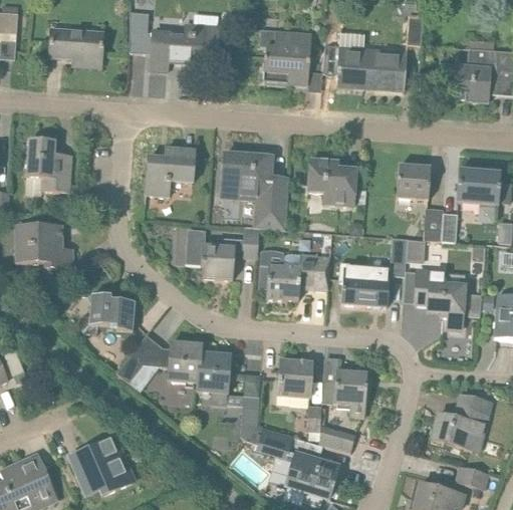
[(0,58),(16,59),(19,13),(19,5),(3,4),(2,12),(0,11),(0,58)]
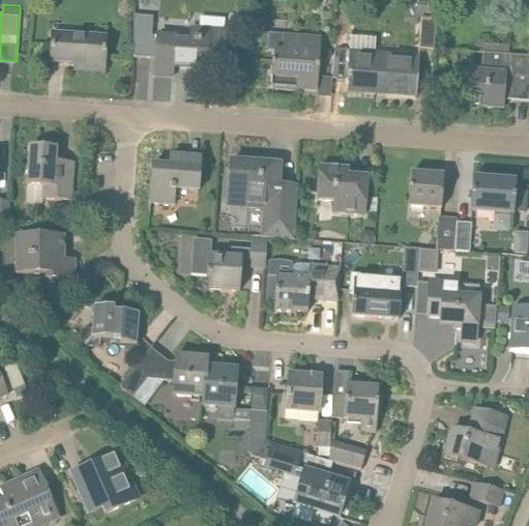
[(136,12),(134,54),(150,55),(153,13),(136,12)]
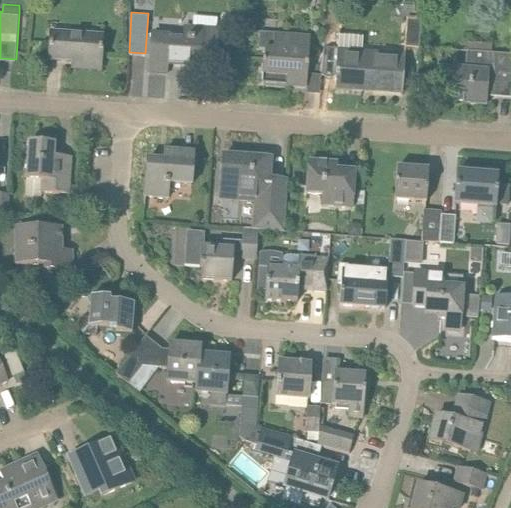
[(417,45),(419,16),(407,15),(405,44),(417,45)]
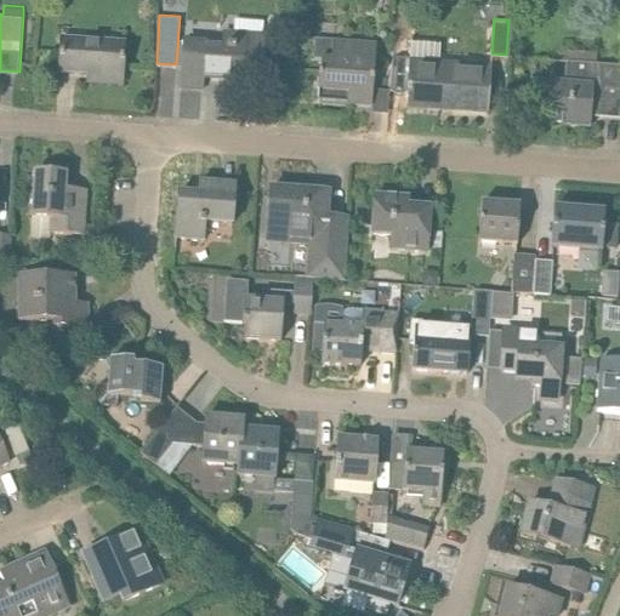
[(183,36),(181,84),(203,86),(204,73),(262,78),(266,30),(223,27),(222,41),(206,40),(206,38),(183,36)]
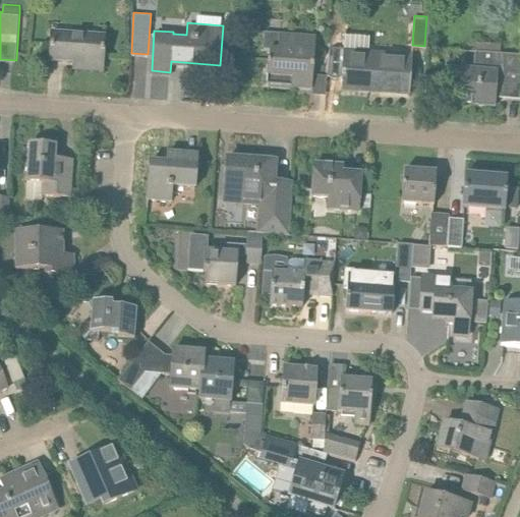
[(105,31),(53,27),(51,58),(74,59),(74,65),(103,67),(105,31)]
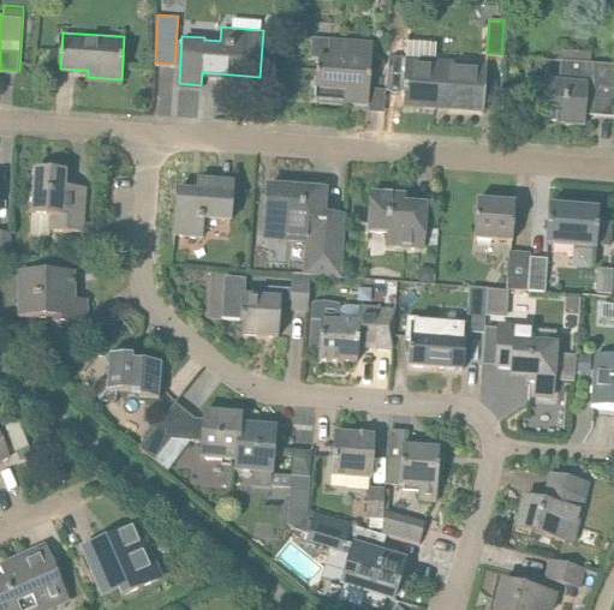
[(310,54),(317,54),(315,84),(346,87),(346,101),(369,102),(374,39),(329,36),(329,35),(311,35),(310,54)]
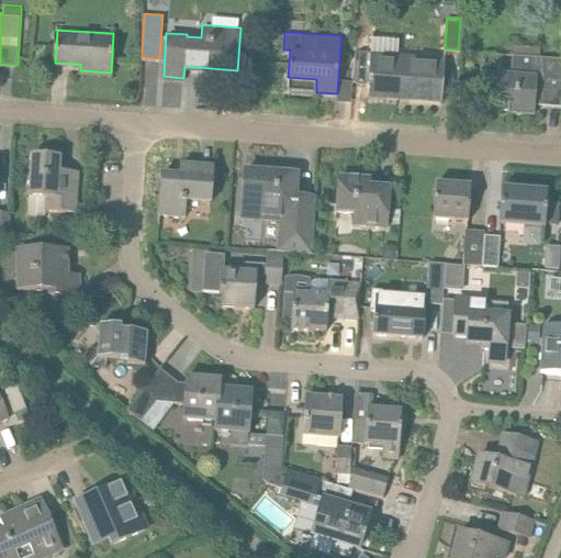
[(358,47),(370,47),(370,37),(359,37),(358,47)]
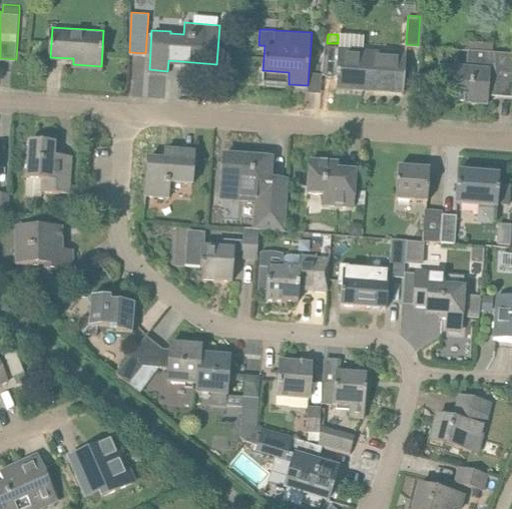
[(469,38),(468,51),(467,64),(438,62),(437,79),(454,80),(453,99),(489,102),(490,89),(497,90),(497,92),(511,94),(511,54),(493,53),(494,40),(469,38)]
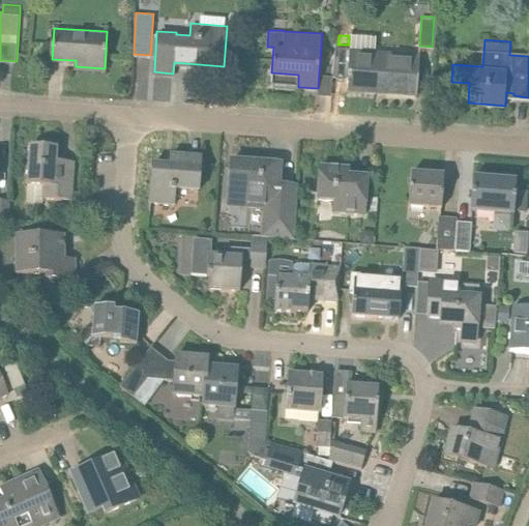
[(352,47),(349,87),(377,90),(377,87),(418,90),(420,52),(352,47)]
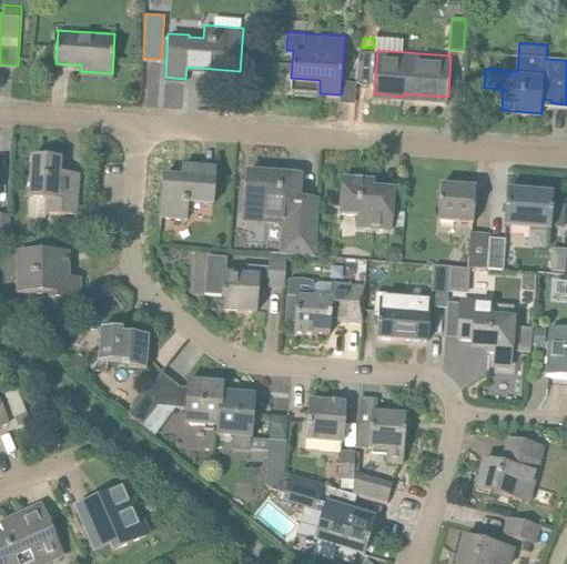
[(44,210),(78,211),(80,170),(61,169),(61,154),(33,153),(30,195),(46,197),(44,210)]
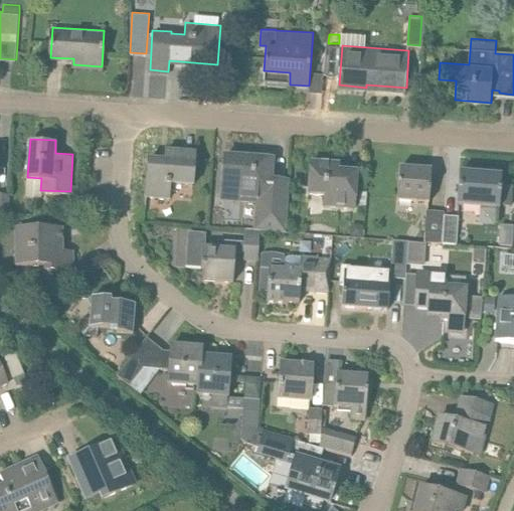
[(149,157),(146,193),(170,195),(171,182),(193,184),(196,150),(166,148),(165,158),(149,157)]
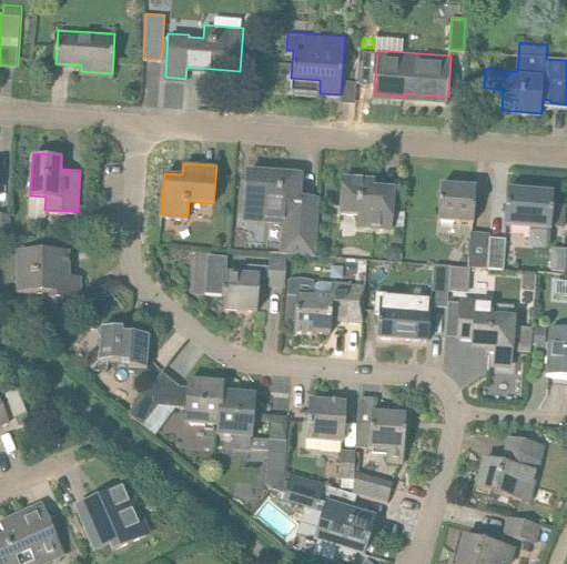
[(303,172),(296,172),(250,168),(246,217),(284,220),(282,251),(316,253),(321,195),(301,194),(303,172)]
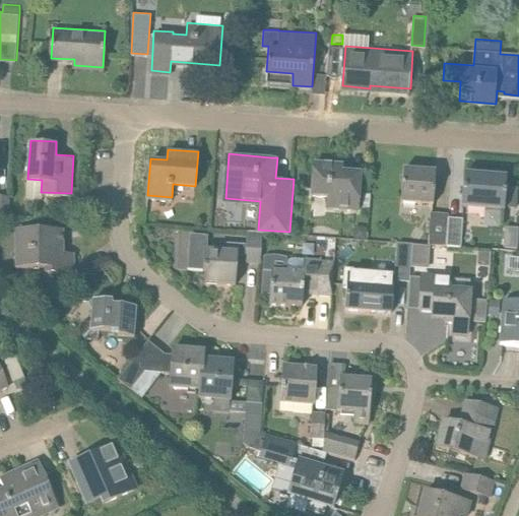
[(359,209),(362,171),(342,170),(343,163),(315,160),(313,195),(327,196),(326,207),(359,209)]
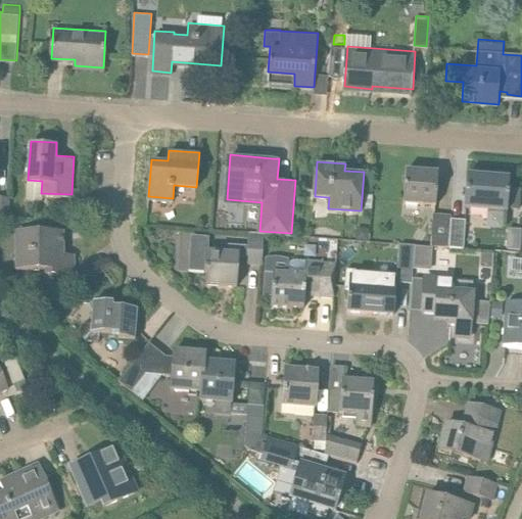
[(436,204),(439,170),(407,168),(404,201),(436,204)]
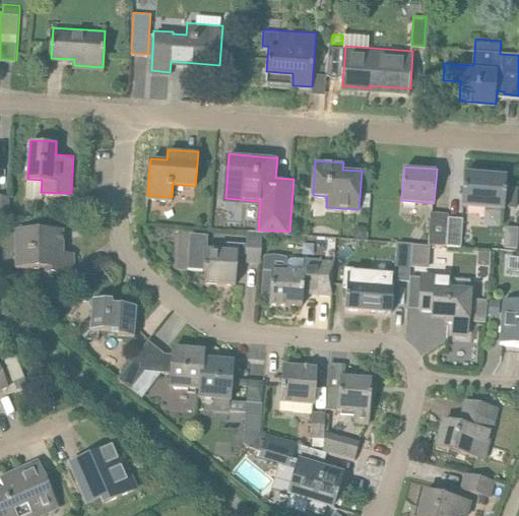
[(508,174),(465,171),(462,205),(505,209),(508,174)]
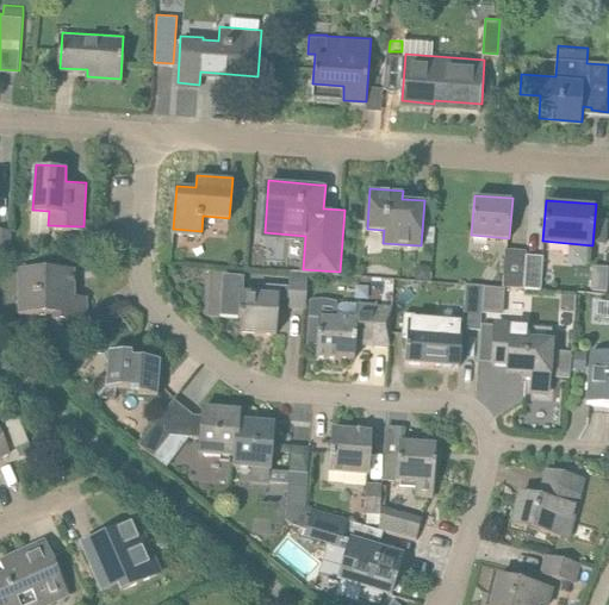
[(0,253),(10,254),(12,228),(0,226),(0,253)]
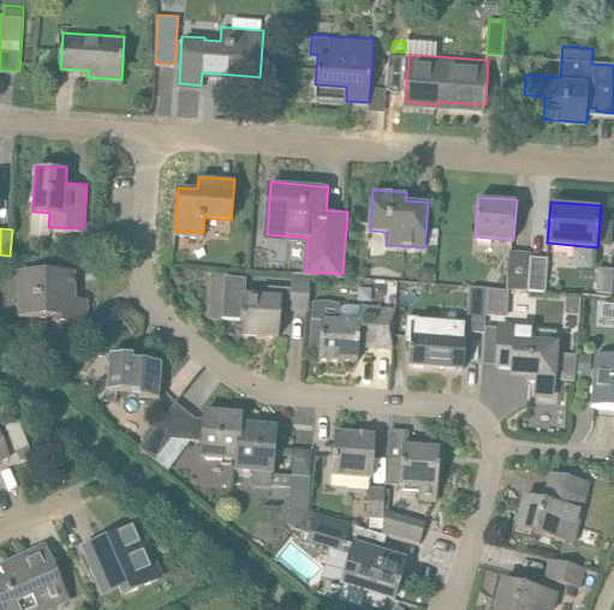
[(529,287),(531,255),(531,249),(510,247),(507,286),(529,287)]
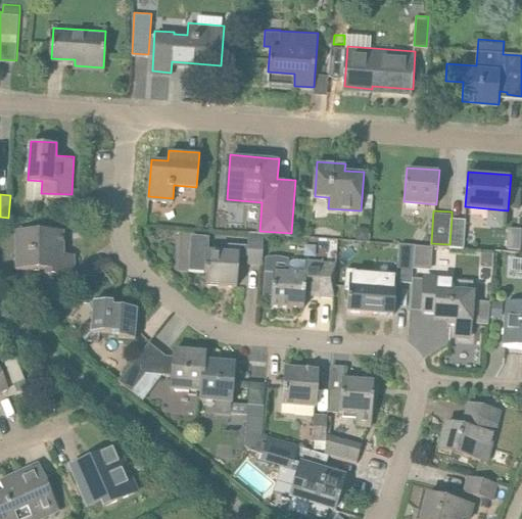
[(466,218),(452,217),(449,244),(464,245),(466,218)]
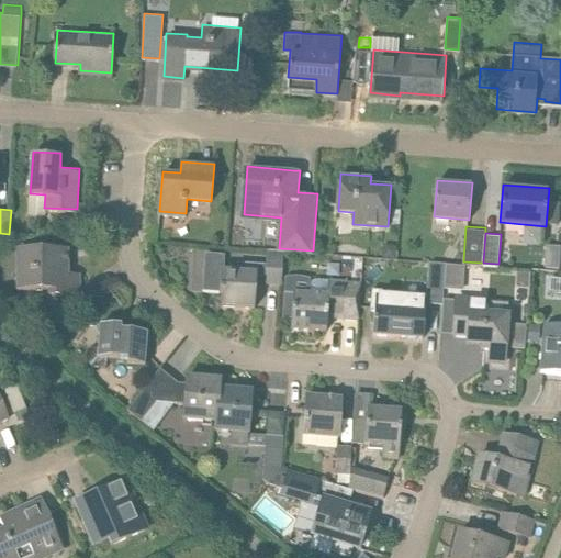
[(382,255),(395,255),(396,242),(383,241),(382,255)]
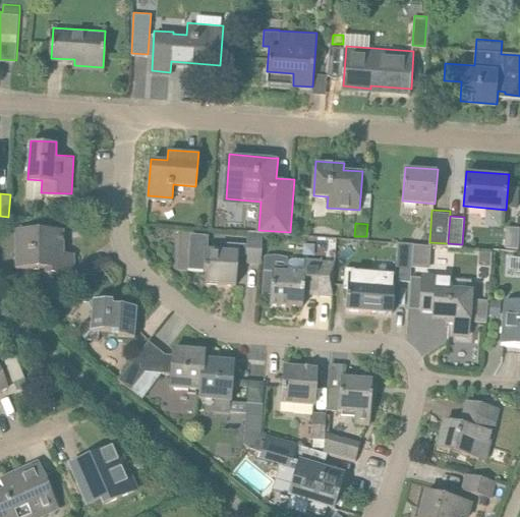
[(74,270),(73,252),(63,252),(63,229),(17,230),(17,266),(47,266),(47,270),(74,270)]
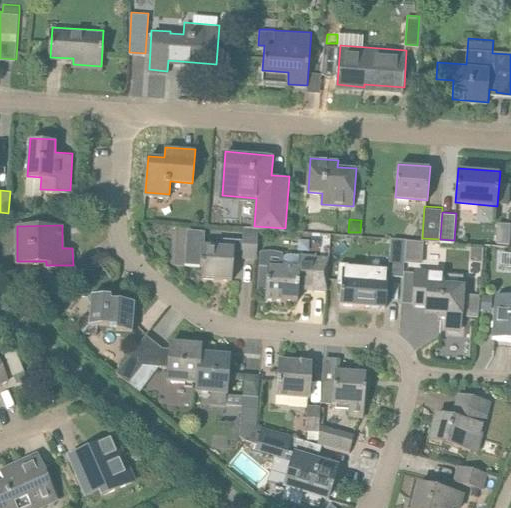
[(241,256),(257,257),(258,227),(243,226),(241,256)]
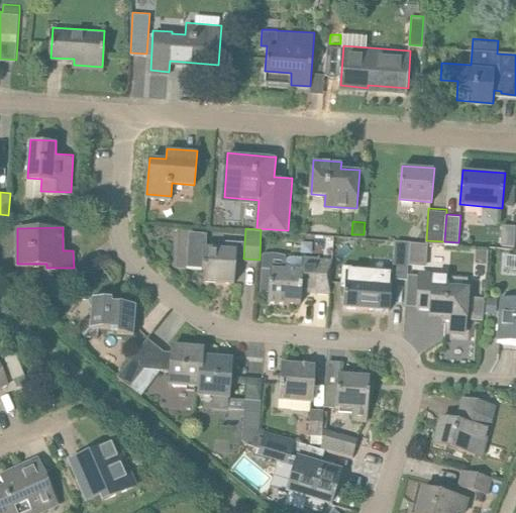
[(343,304),(390,307),(393,277),(407,278),(410,239),(379,237),(377,271),(370,271),(370,267),(341,265),(340,283),(345,284),(343,304)]
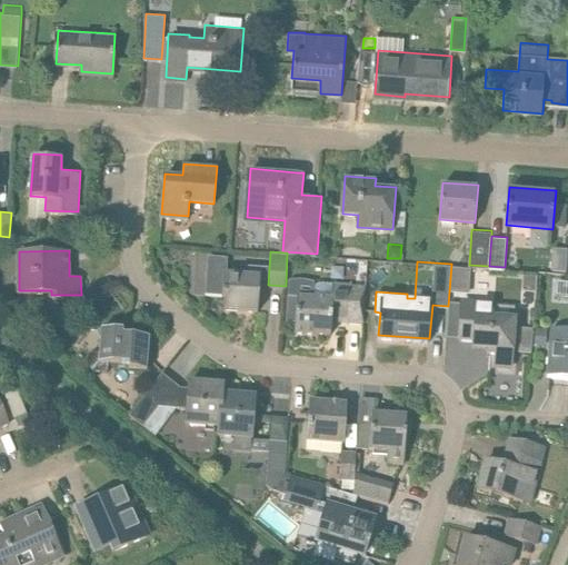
[(242,264),(242,271),(225,270),(222,291),(226,293),(225,306),(259,308),(261,274),(261,265),(242,264)]
